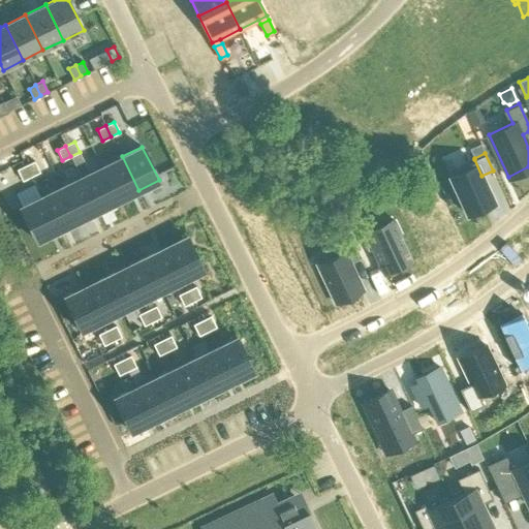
[(122,156),(101,166),(118,200),(138,190),(122,156)]
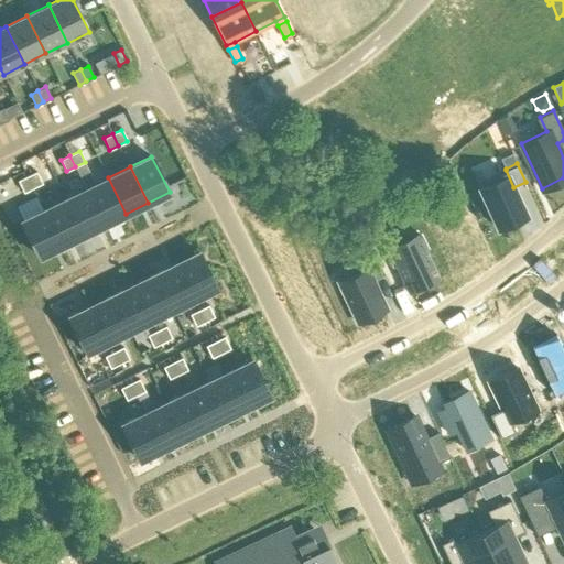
[(506,170),(477,183),(497,228),(527,215),(513,187),(506,170)]
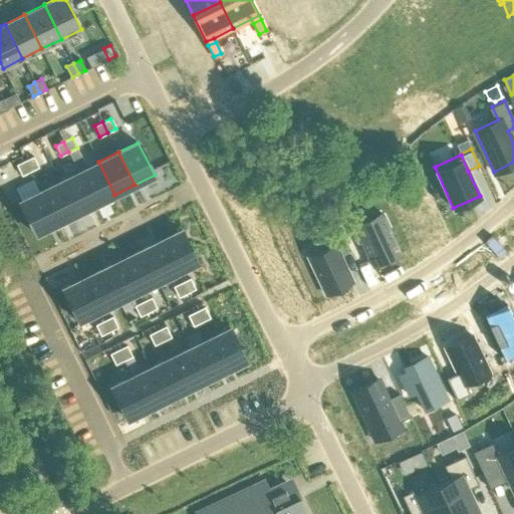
[(33,157),(24,161),(30,172),(38,168),(33,157)]
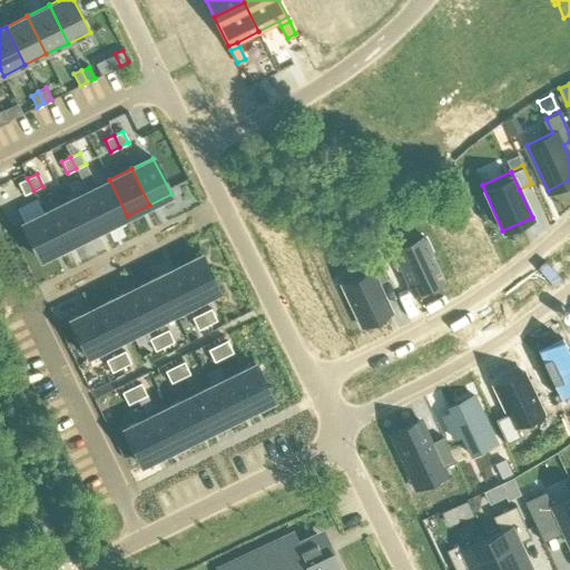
[(27,178),(18,183),(23,195),(33,190),(27,178)]
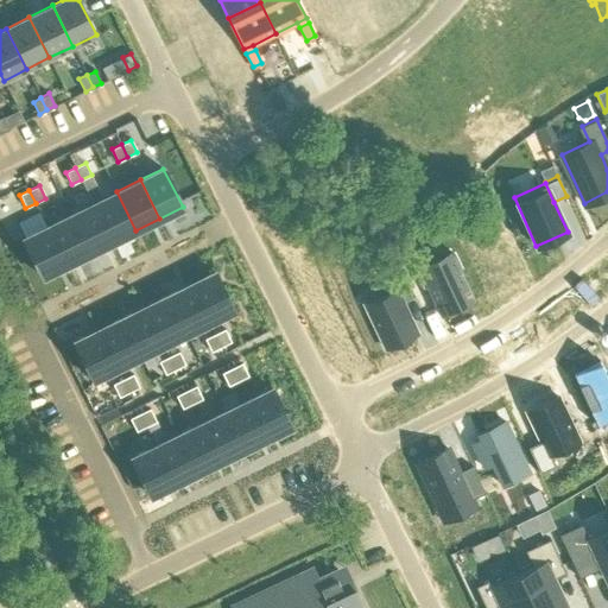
[(116,191),(93,203),(113,241),(135,230),(116,191)]
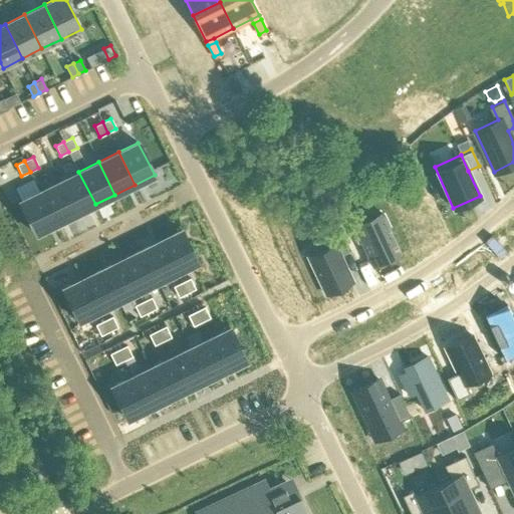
[(78,172),(59,182),(75,214),(95,204),(78,172)]
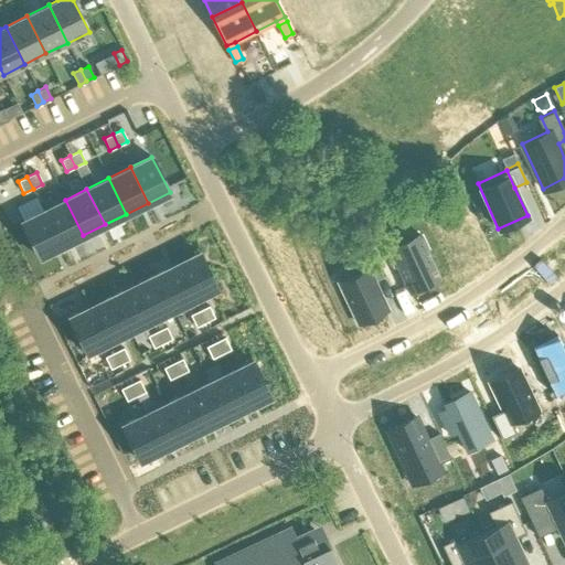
[(65,200),(43,211),(61,246),(83,235),(65,200)]
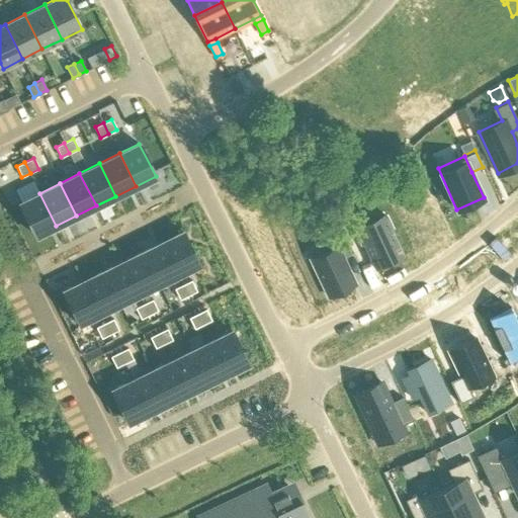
[(39,193),(20,202),(36,236),(56,226),(39,193)]
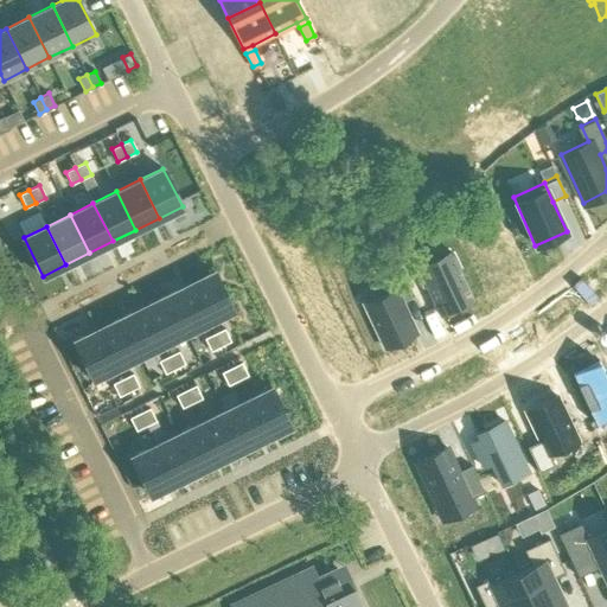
[(460,268),(451,249),(448,250),(446,246),(425,256),(422,251),(407,259),(421,287),(425,285),(440,314),(472,299),(457,269),(460,268)]
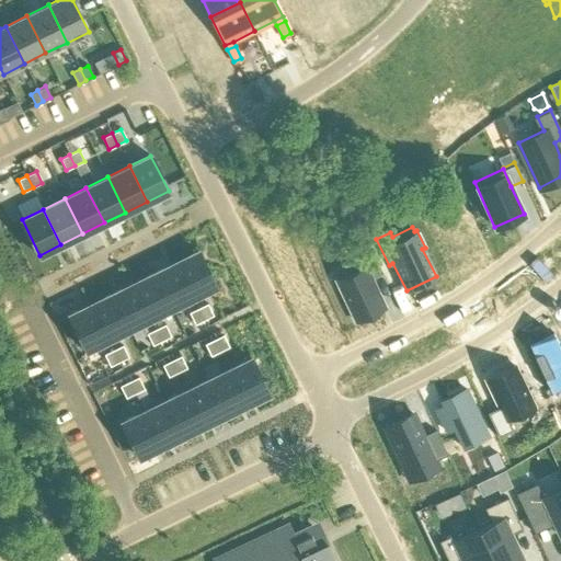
[(361,267),(336,278),(356,321),(385,307),(371,278),(382,273),(369,247),(354,254),(361,267)]
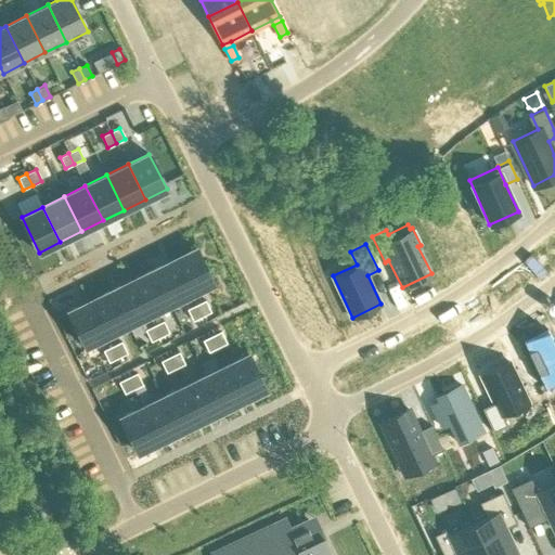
[(195,247),(175,258),(192,293),(213,283),(195,247)]
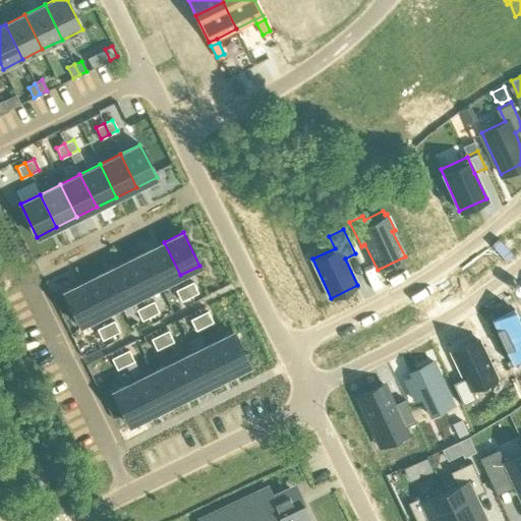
[(164,242),(143,252),(160,285),(180,275),(164,242)]
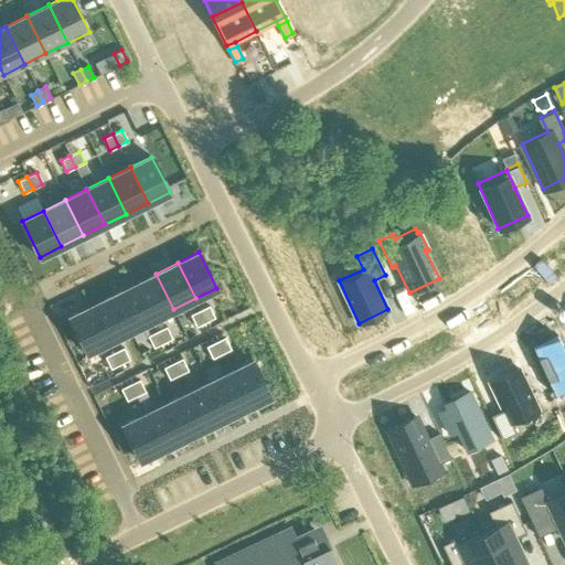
[(156,274),(135,284),(152,320),(173,309),(156,274)]
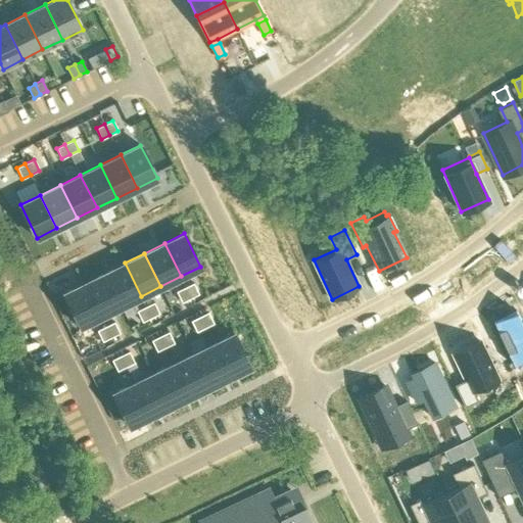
[(125,263),(104,273),(121,306),(141,296),(125,263)]
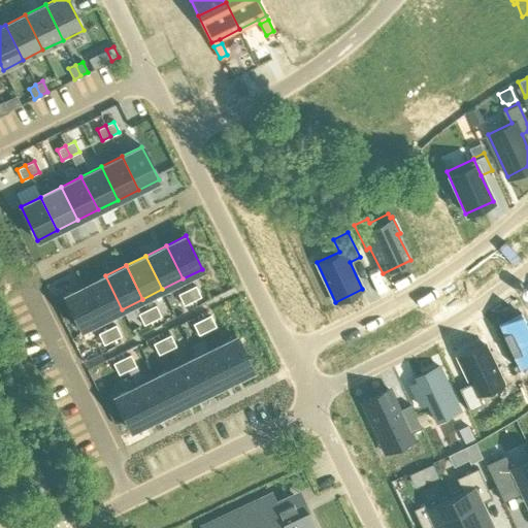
[(105,275),(85,286),(102,319),(122,309),(105,275)]
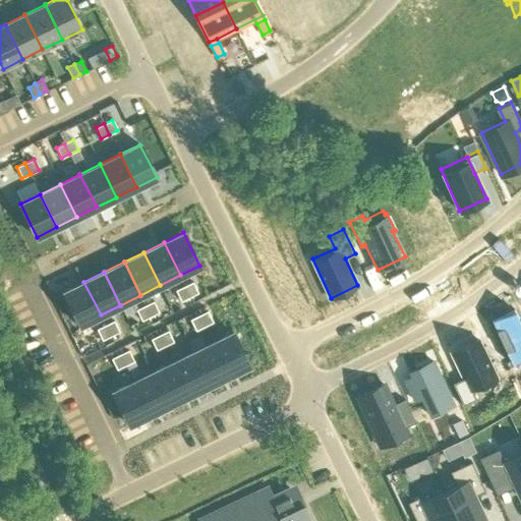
[(83,282),(64,292),(80,325),(101,314),(83,282)]
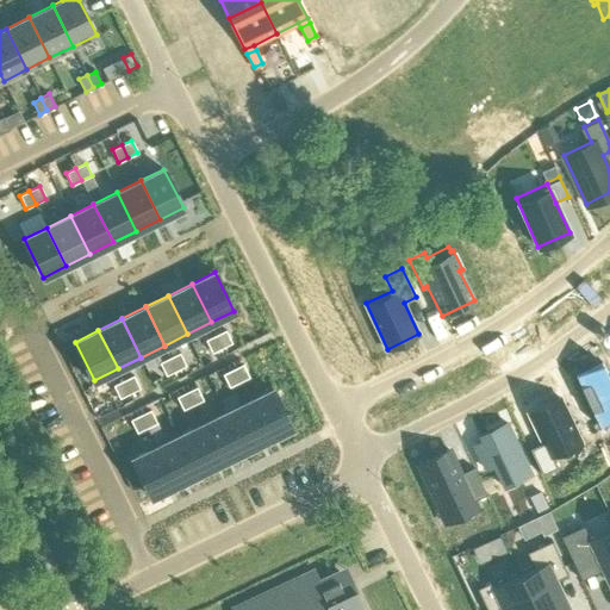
[(225,330),(216,335),(222,347),(231,342),(225,330)]
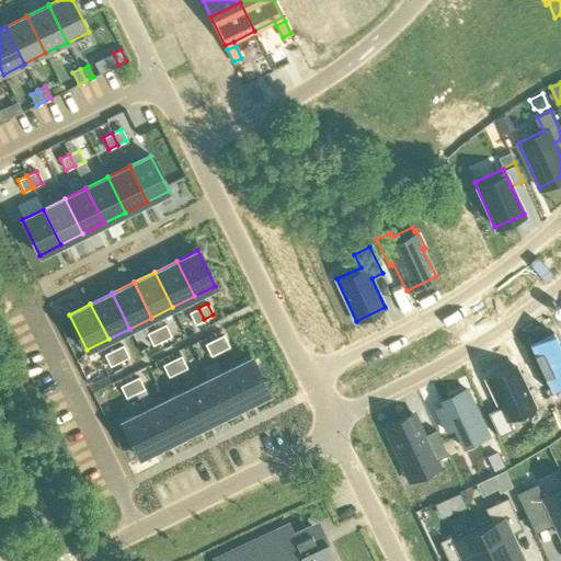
[(198,308),(189,312),(194,323),(204,319),(198,308)]
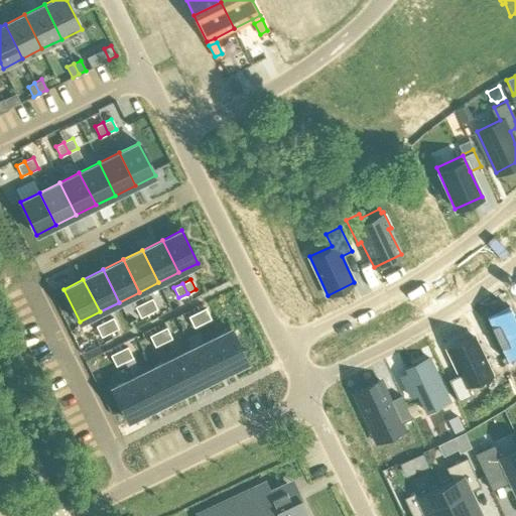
[(151,298),(143,302),(148,313),(156,309),(151,298)]
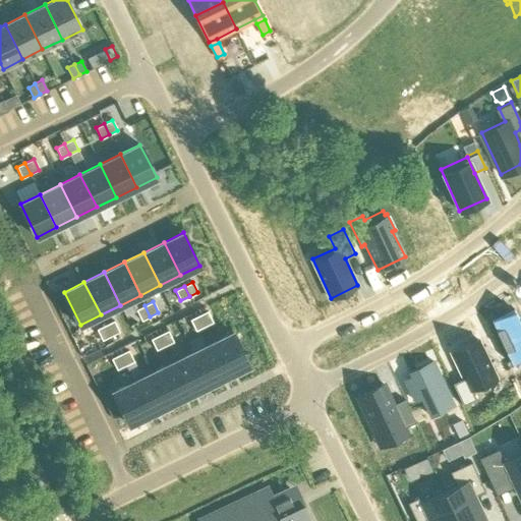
[(145,305),(136,309),(141,321),(150,316),(145,305)]
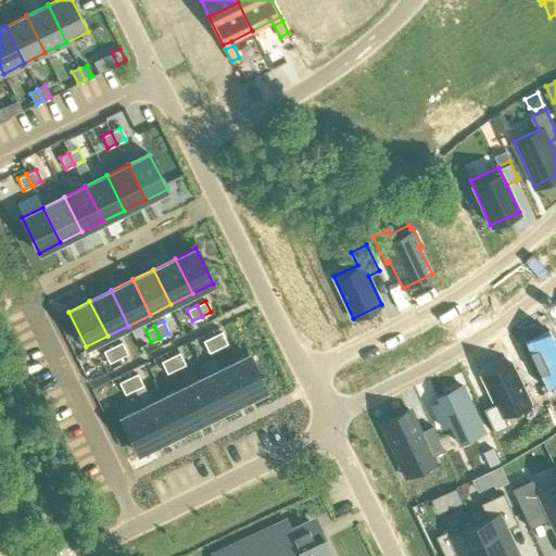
[(220,332),(212,337),(217,348),(227,343),(220,332)]
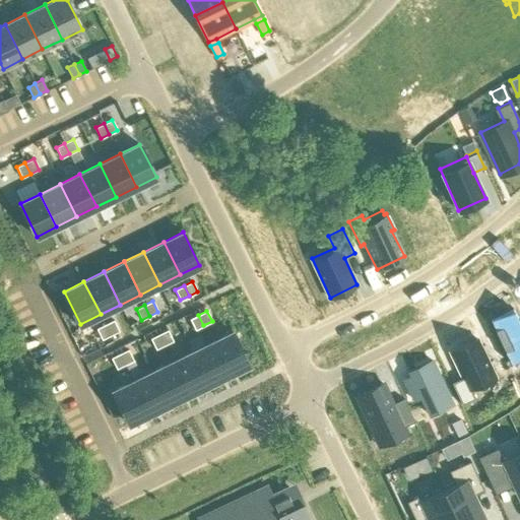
[(510,312),(493,321),(509,358),(519,351),(519,329),(518,330),(510,312)]
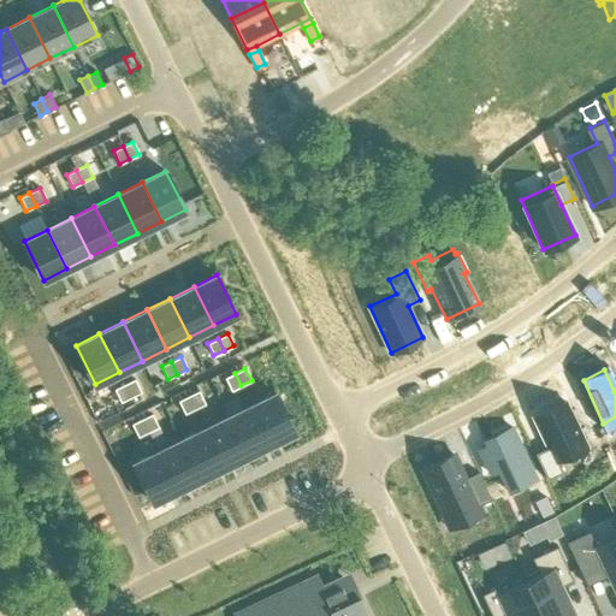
[(235,373),(225,378),(231,390),(241,385),(235,373)]
